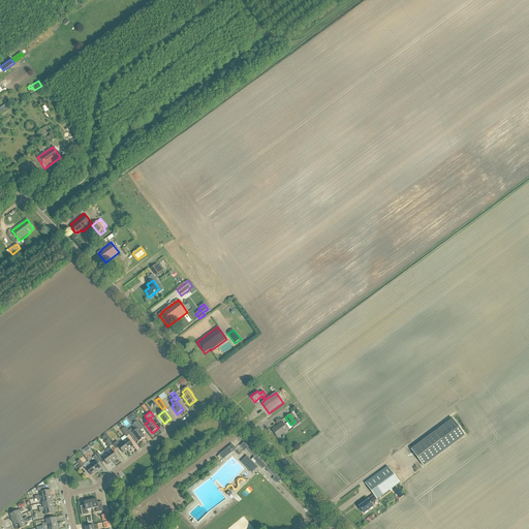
[(411,449),(424,466),(465,435),(453,418),(411,449)]
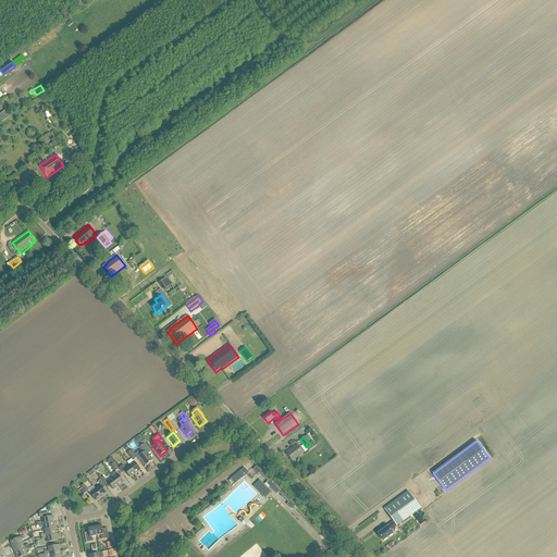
[(152,460),(148,454),(150,452),(145,444),(139,447),(144,453),(139,456),(146,466),(152,460)]
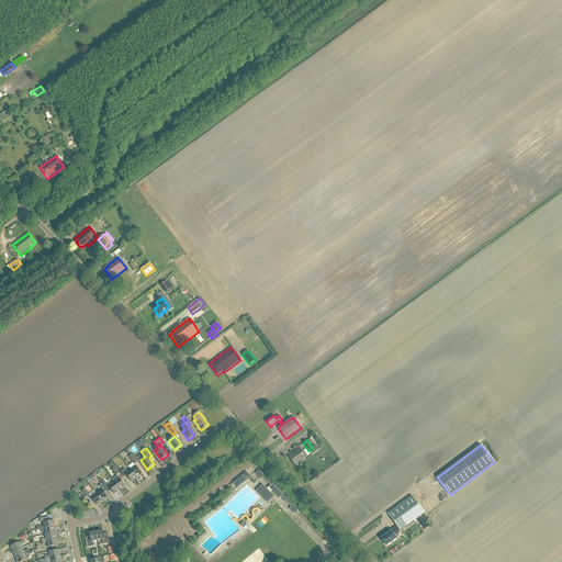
[(294,464),(299,461),(299,462),(306,457),(300,448),(289,457),(294,464)]
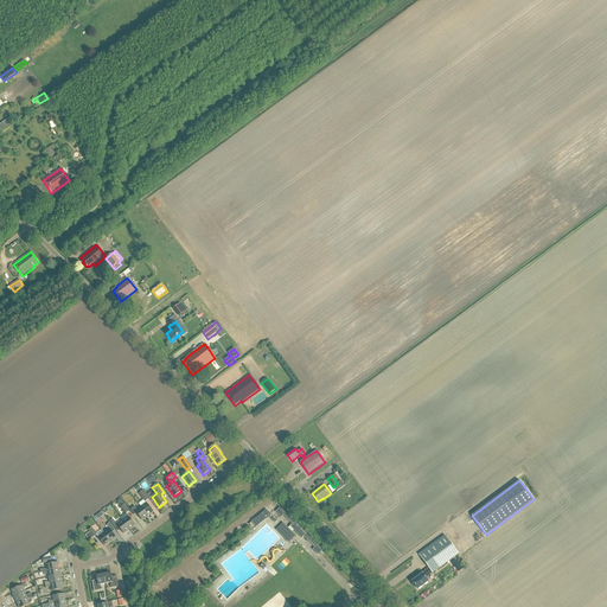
[(139,493),(145,502),(149,498),(142,490),(139,493)]
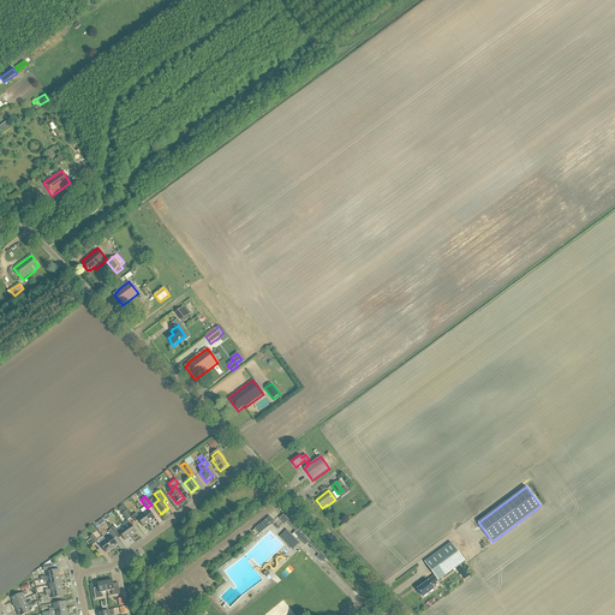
[(149,509),(143,514),(149,523),(155,519),(149,509)]
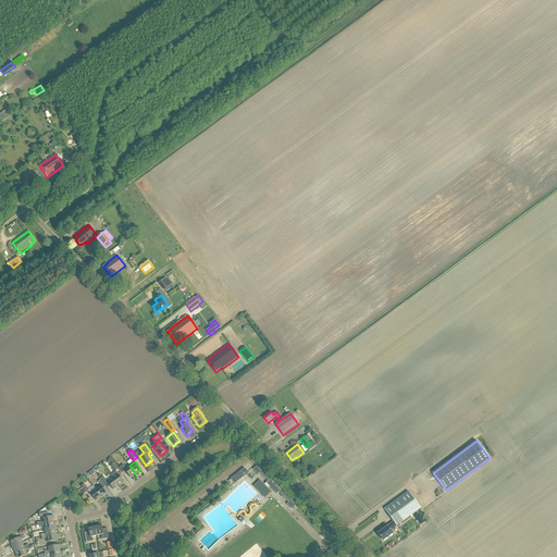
[(135,473),(130,466),(126,468),(123,465),(119,468),(123,473),(125,471),(131,478),(135,473)]
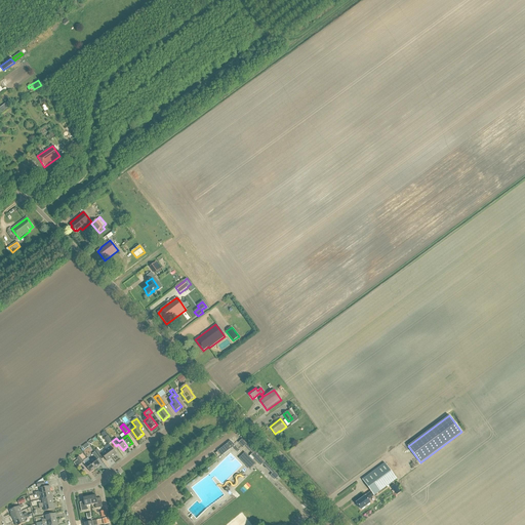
[(238,443),(243,447),(245,445),(252,453),(250,455),(260,466),(263,463),(272,474),(271,475),(275,480),(279,477),(265,462),(265,461),(257,453),(256,454),(242,439),(238,443)]
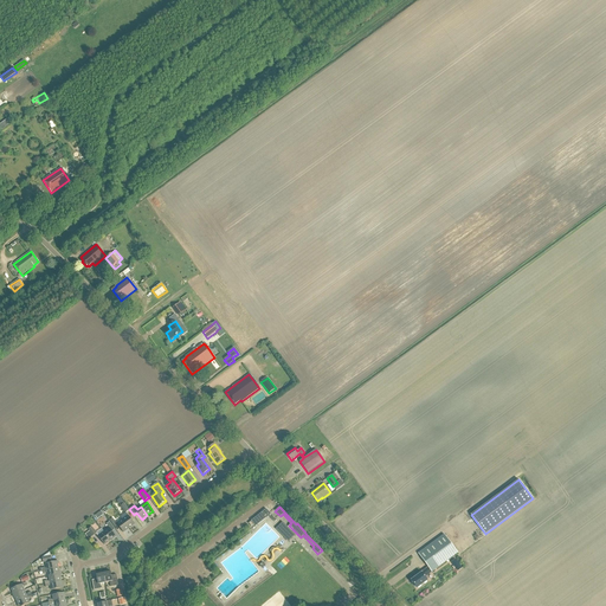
[(275,522),(277,521),(266,509),(251,521),(249,523),(251,527),(253,524),(256,527),(269,516),(275,522)]
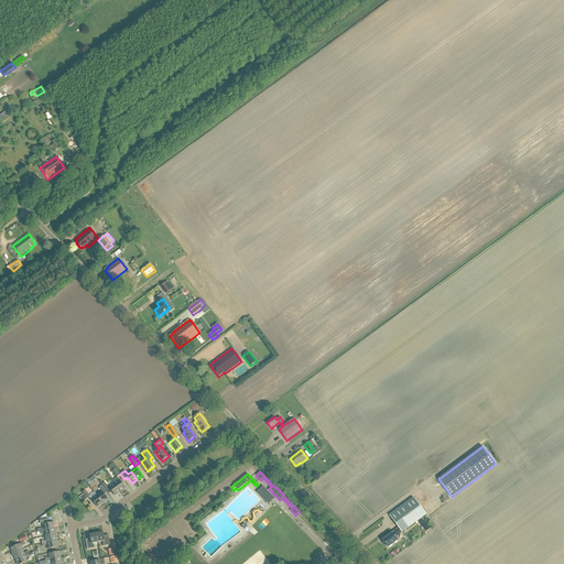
[(119,480),(114,484),(120,492),(126,488),(119,480)]
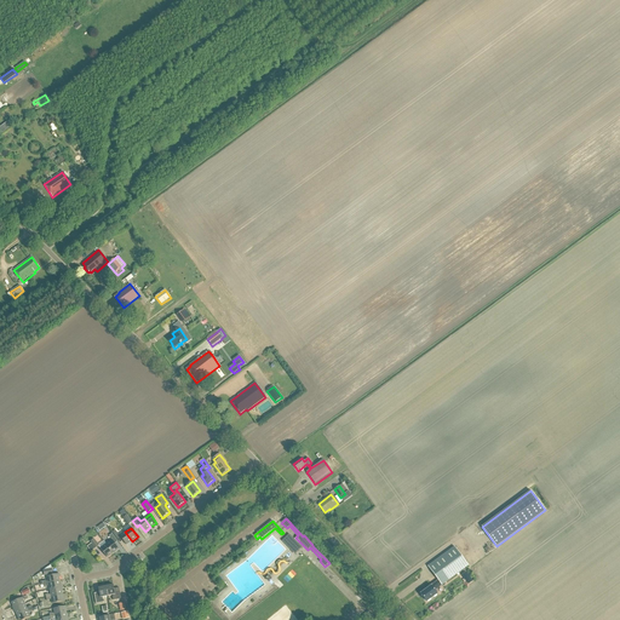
[(132,541),(125,532),(120,537),(115,530),(113,533),(118,540),(120,538),(126,545),(132,541)]
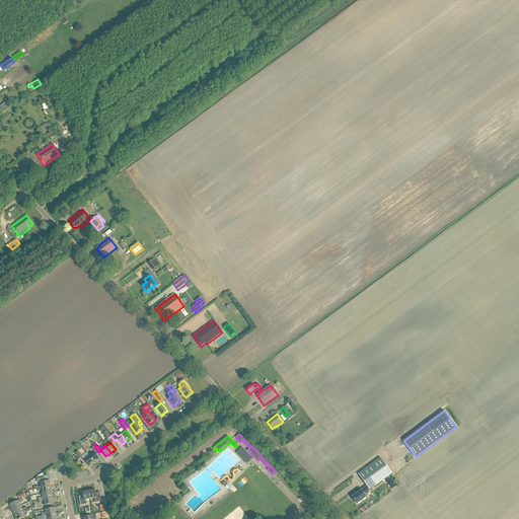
[(93,452),(89,456),(94,463),(99,459),(95,454),(97,452),(94,447),(91,449),(93,452)]
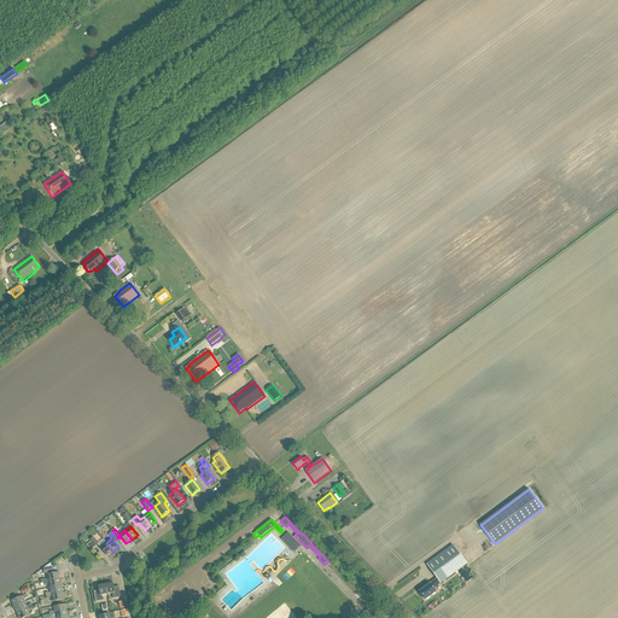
[(295,552),(302,544),(289,532),(281,540),(295,552)]
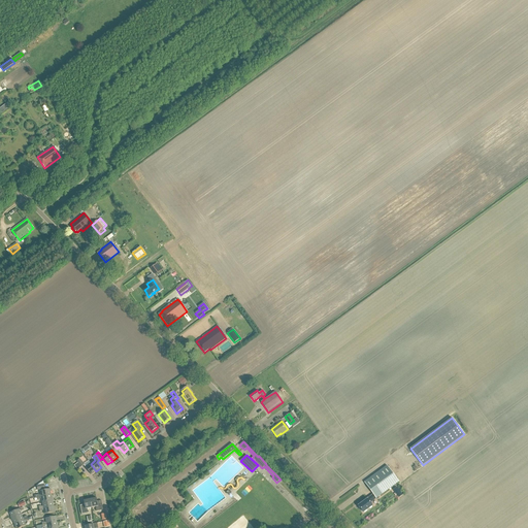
[(77,461),(78,463),(74,465),(77,470),(81,467),(85,465),(79,459),(77,461)]
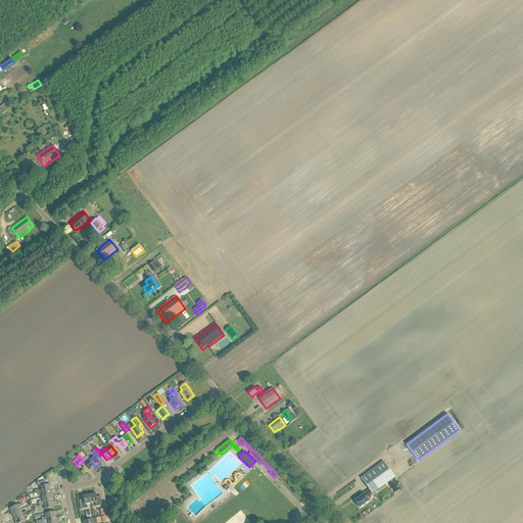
[(95,467),(90,460),(85,463),(90,471),(95,467)]
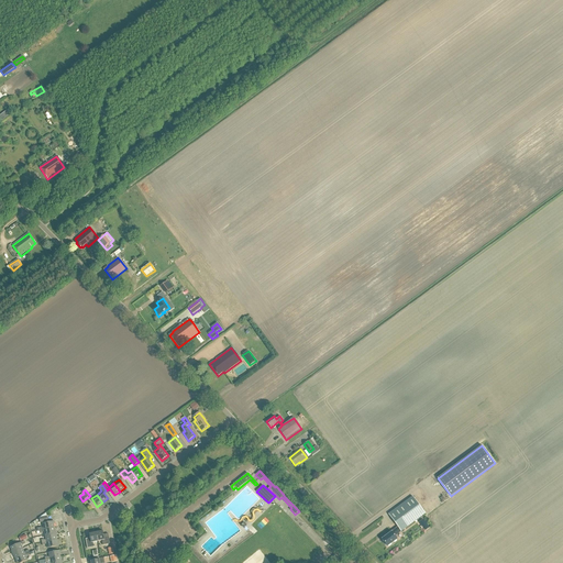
[(397,540),(395,536),(424,514),(412,497),(388,515),(398,527),(382,539),(387,547),(397,540)]
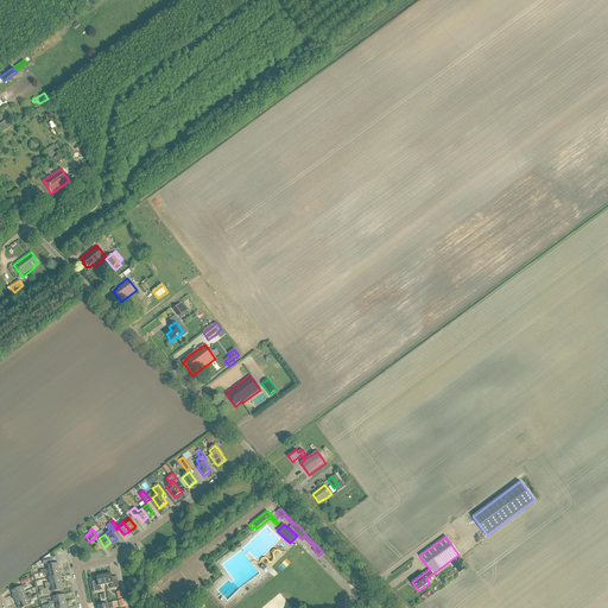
[(46,565),(46,569),(48,570),(45,570),(42,570),(43,574),(59,570),(57,563),(46,565)]
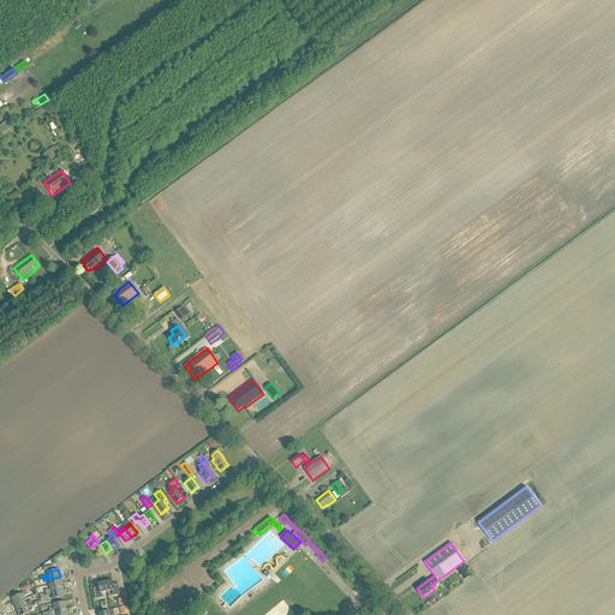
[(113,584),(113,580),(105,581),(107,591),(112,591),(112,592),(112,596),(120,595),(118,584),(113,584)]
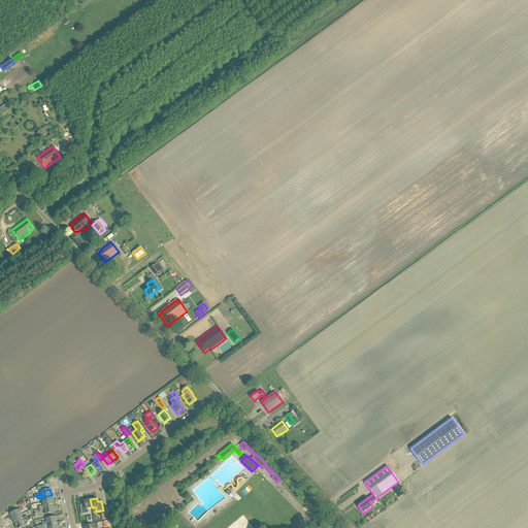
[(92,507),(90,499),(84,501),(85,504),(80,505),(83,515),(89,513),(89,510),(88,510),(88,508),(92,507)]
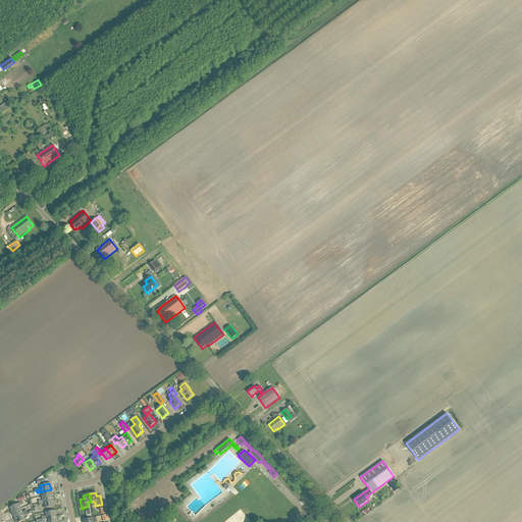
[(52,494),(42,497),(43,501),(41,501),(38,501),(39,504),(53,501),(52,494)]
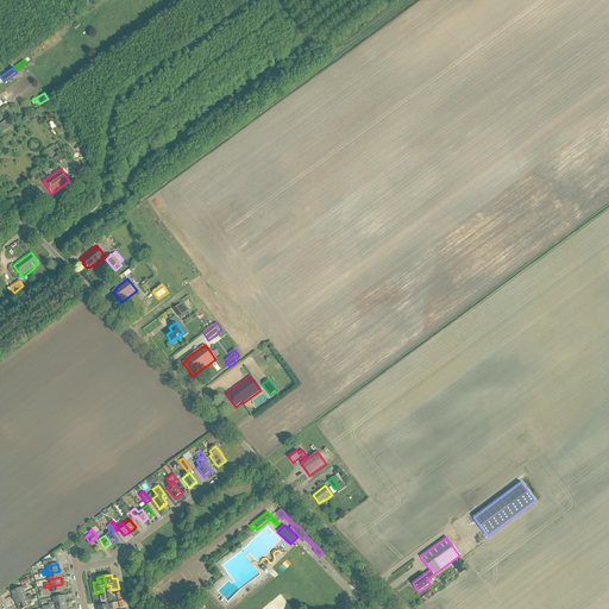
[(11,592),(14,598),(25,594),(23,590),(27,588),(26,585),(11,592)]
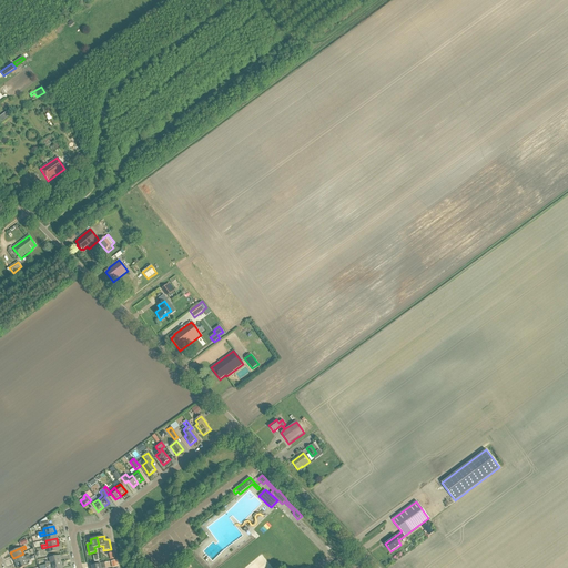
[(24,557),(23,554),(13,558),(16,564),(30,558),(29,555),(24,557)]
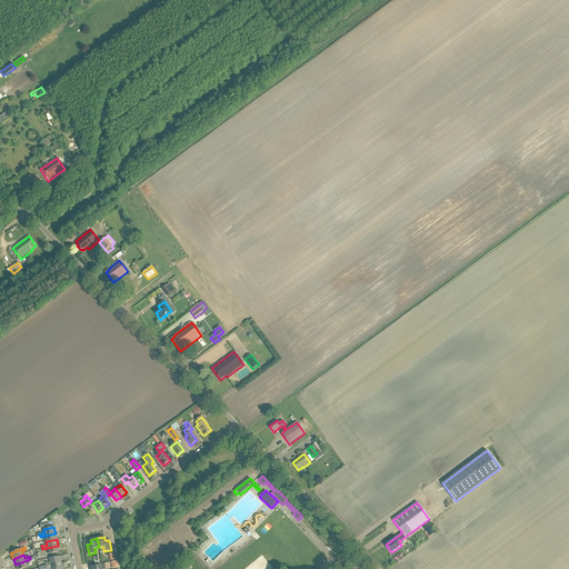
[(46,563),(46,566),(61,562),(60,557),(49,559),(50,562),(46,563)]
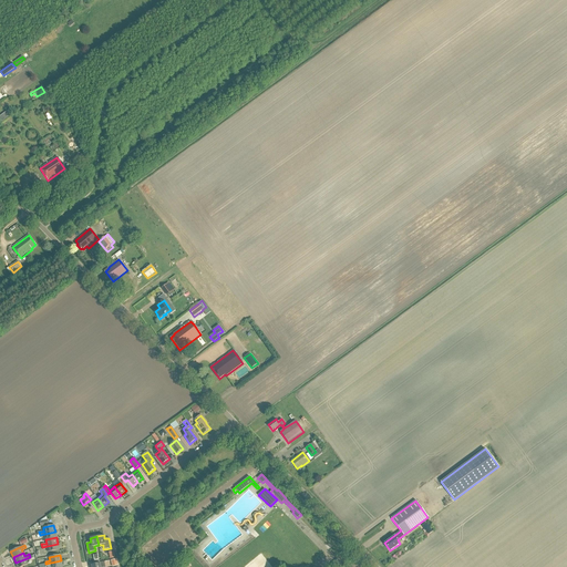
[(27,562),(31,559),(30,557),(16,563),(17,566),(21,566),(28,565),(27,562)]
